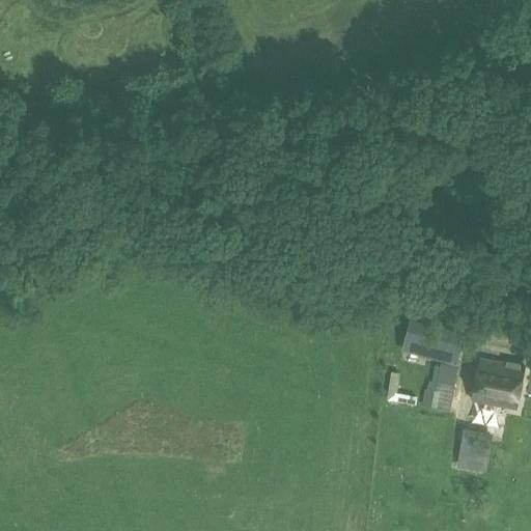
[(448,360),(450,337),(434,336),(431,358),(448,360)]
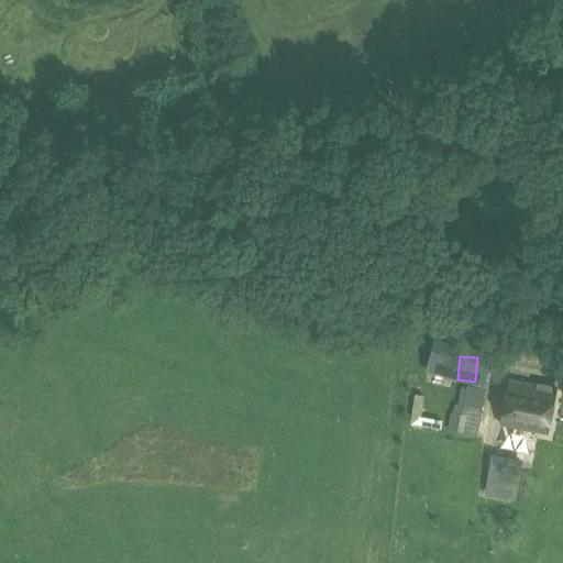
[(500,423),(549,432),(558,388),(509,378),(500,423)]
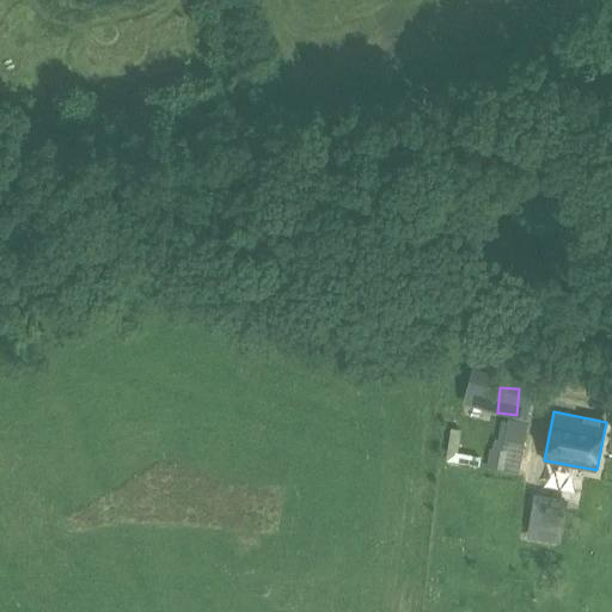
[(525,421),(507,418),(502,450),(490,447),(487,466),(519,472),(527,421),(525,421)]
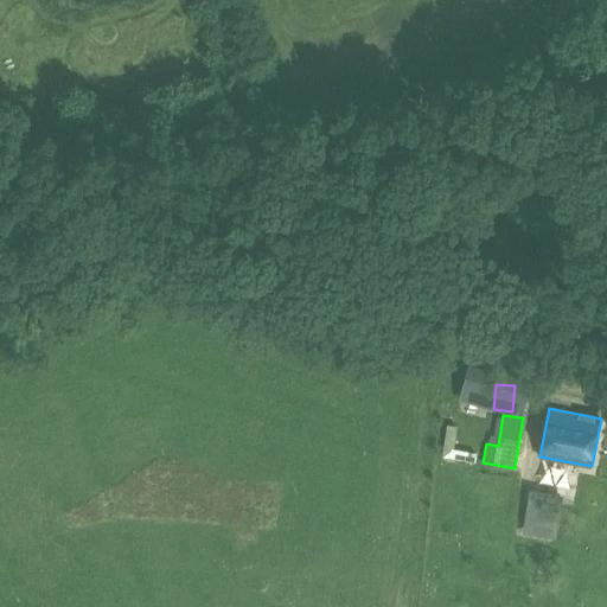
[(525,531),(553,536),(557,510),(530,505),(525,531)]
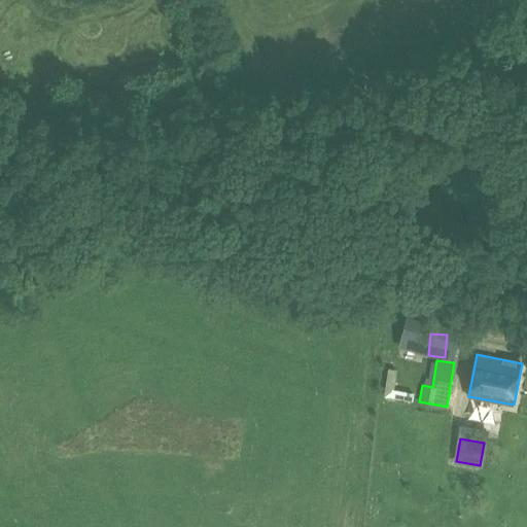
[(453,494),(452,510),(465,511),(466,495),(453,494)]
